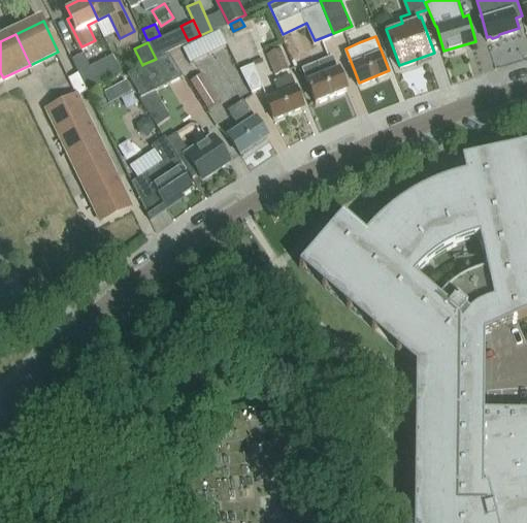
[(283,45),(268,52),(276,71),(290,66),(283,45)]
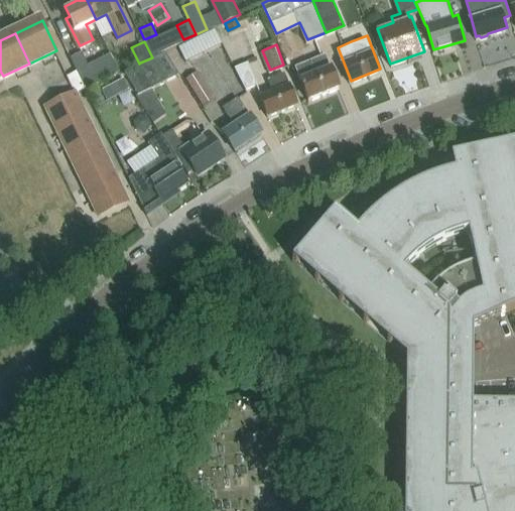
[(153,56),(152,57),(140,62),(139,64),(125,70),(139,91),(136,93),(153,120),(167,111),(151,86),(178,73),(164,50),(153,56)]
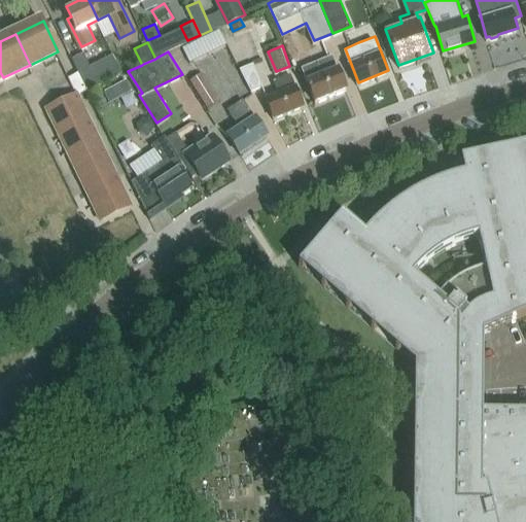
[(309,89),(311,88),(316,100),(347,88),(332,51),(302,65),(309,83),(308,84),(309,89)]
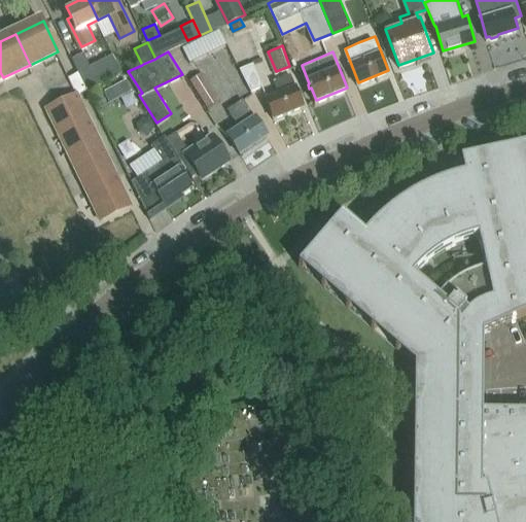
[(85,53),(74,58),(73,59),(88,89),(121,72),(113,55),(92,66),(85,53)]
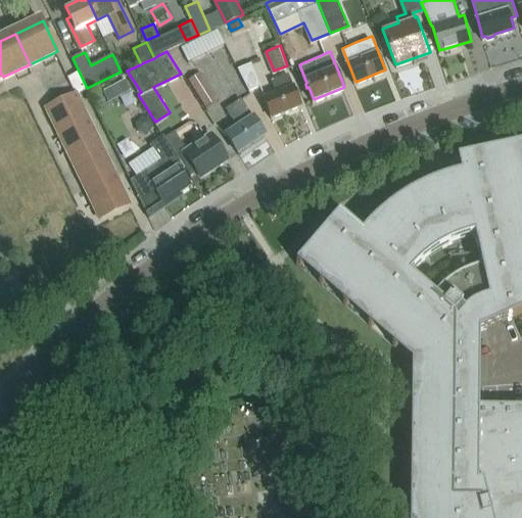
[(261,83),(251,59),(238,64),(249,87),(261,83)]
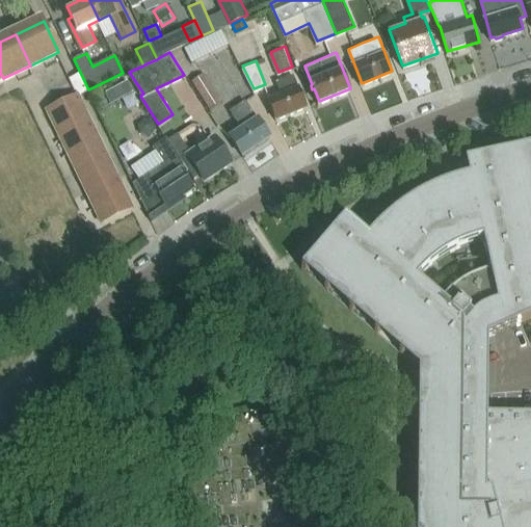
[(204,70),(192,77),(211,106),(222,99),(204,70)]
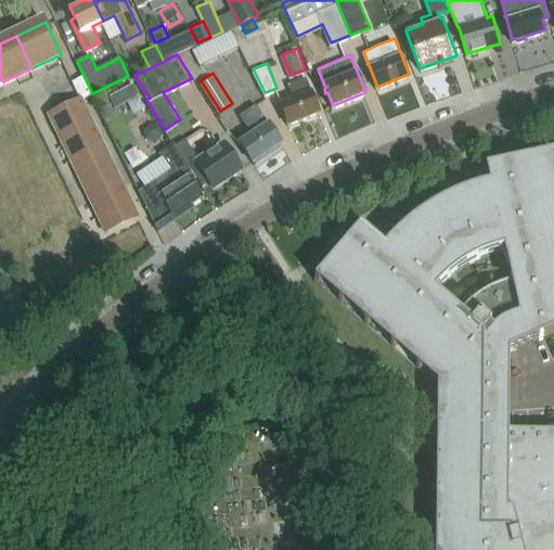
[(280,102),(288,123),(320,110),(306,75),(288,81),(294,97),(280,102)]
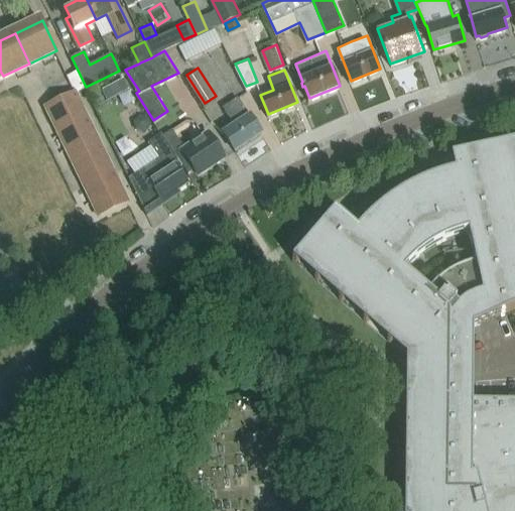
[(59,131),(89,117),(76,90),(46,104),(59,131)]
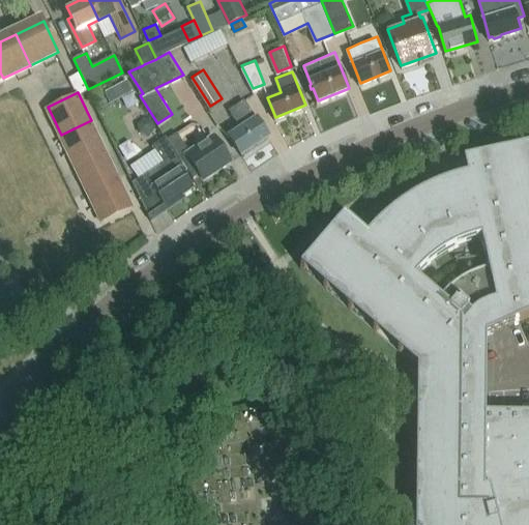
[(269,135),(244,97),(230,108),(242,126),(230,135),(242,152),(269,135)]
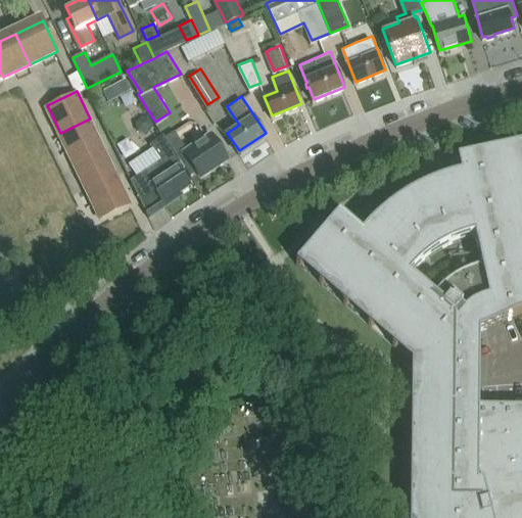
[(74,160),(103,146),(90,119),(60,133),(74,160)]
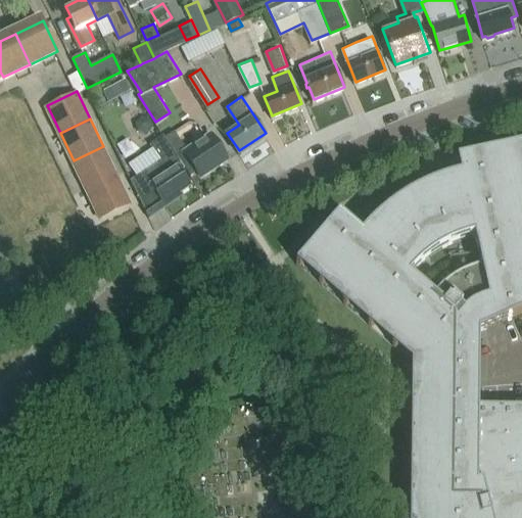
[(228,157),(217,140),(214,136),(210,139),(207,134),(192,144),(188,147),(175,129),(165,135),(183,161),(179,165),(181,168),(185,165),(191,174),(197,170),(201,175),(228,157)]
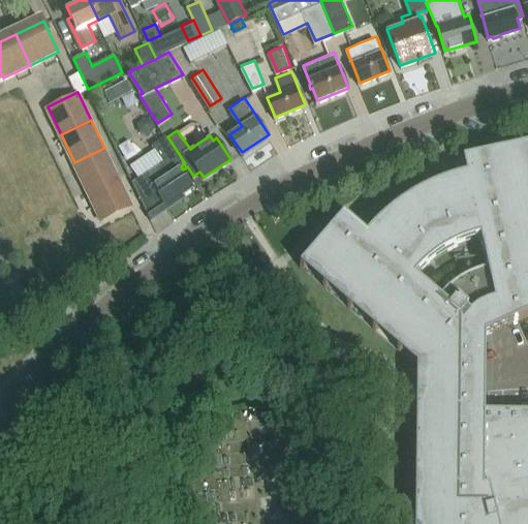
[(162,160),(132,180),(151,217),(152,216),(150,212),(164,202),(165,203),(192,184),(183,170),(181,166),(185,163),(167,136),(165,134),(152,144),(162,160)]
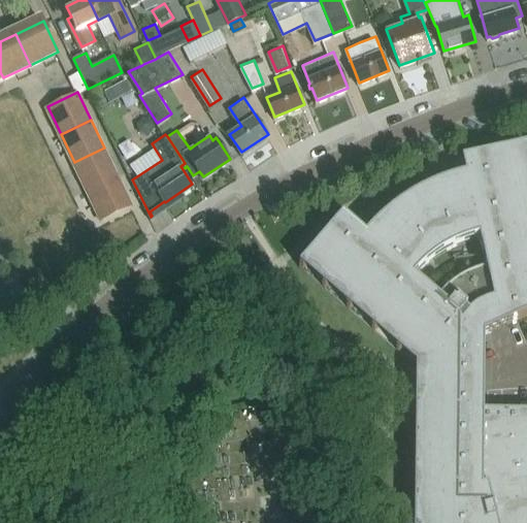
[(357,225),(354,222),(343,211),(299,263),(399,349),(405,345),(416,360),(418,362),(473,336),(485,331),(492,327),(487,316),(491,314),(496,313),(500,312),(505,312),(507,321),(526,312),(526,142),(462,157),(464,168),(465,167),(466,172),(465,172),(461,173),(458,174),(456,174),(453,175),(452,176),(450,176),(447,177),(445,178),(442,178),(440,180),(438,181),(435,182),(434,183),(431,184),(430,185),(428,185),(426,186),(424,187),(422,188),(420,189),(418,190),(417,191),(415,192),(413,193),(410,194),(408,195),(406,197),(404,198),(402,199),(400,201),(398,202),(396,204),(394,205),(392,206),(390,208),(388,210),(386,211),(385,214),(383,215),(381,217),(377,220),(375,222),(371,226),(368,229),(365,232),(358,226),(359,225),(358,225),(357,225)]
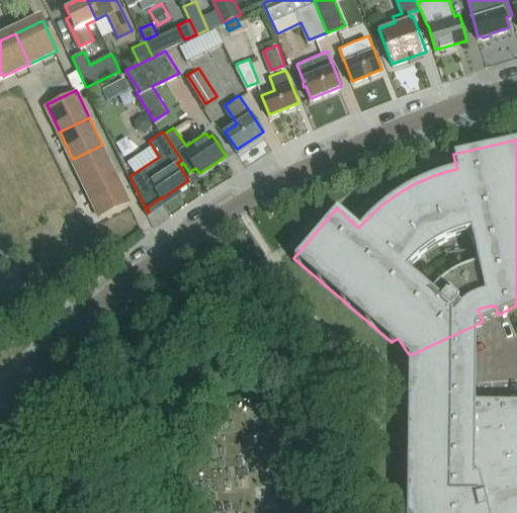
[(102,145),(73,159),(86,186),(115,172),(102,145)]
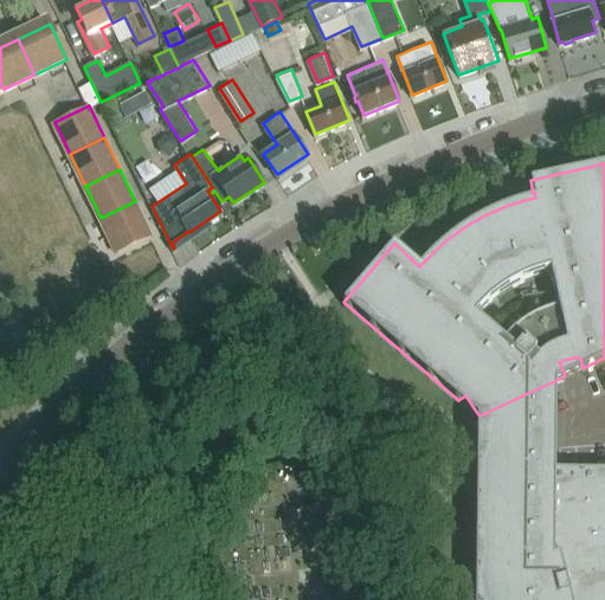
[(135,201),(101,218),(116,250),(150,232),(135,201)]
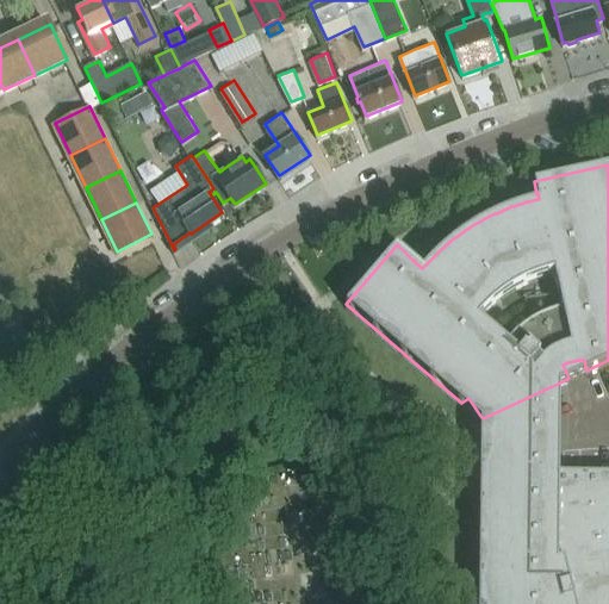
[(560,471),(560,383),(547,388),(483,418),(480,469),(478,603),(608,603),(608,471),(602,472),(602,471),(560,471)]
